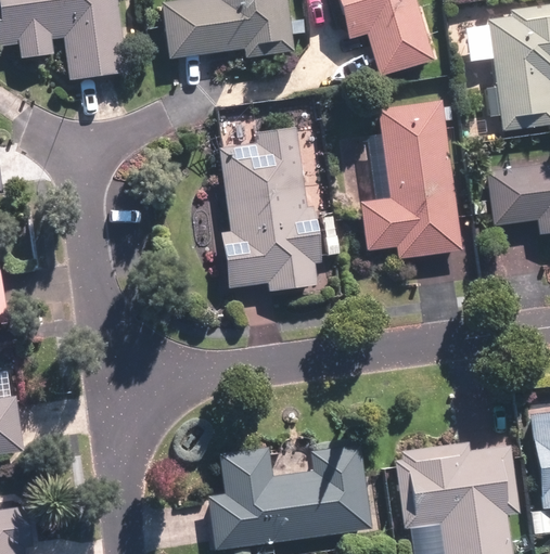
[(64,38),(69,79),(126,73),(116,0),(0,0),(0,22),(3,49),(20,47),(21,61),(54,56),(52,39),(64,38)]
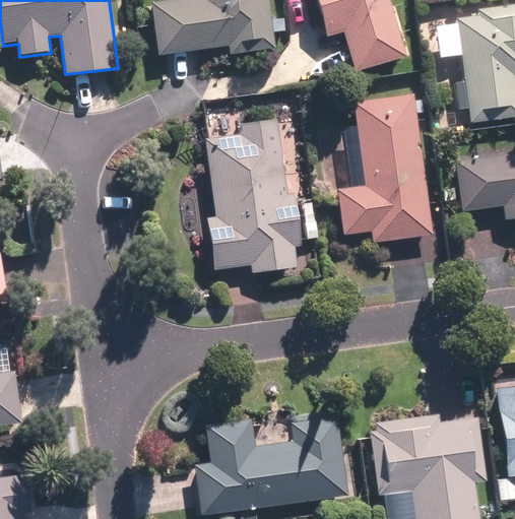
[(156,55),(228,46),(230,55),(274,50),(267,0),(169,0),(150,2),(156,55)]
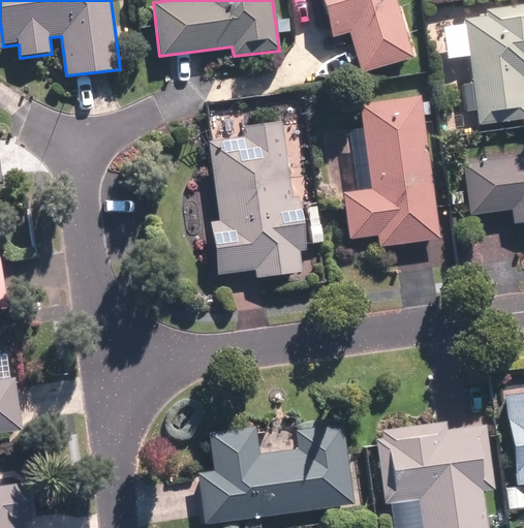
[(320,0),(333,40),(351,34),(363,70),(412,56),(395,0),(320,0)]
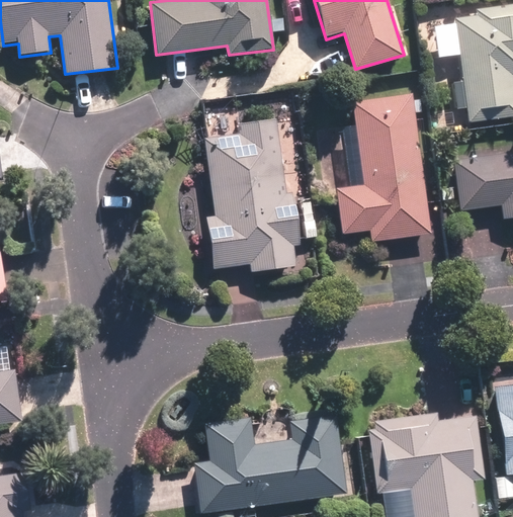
[(460,55),(462,79),(452,81),(456,108),(466,107),(467,122),(512,116),(512,10),(434,19),(438,57),(460,55)]
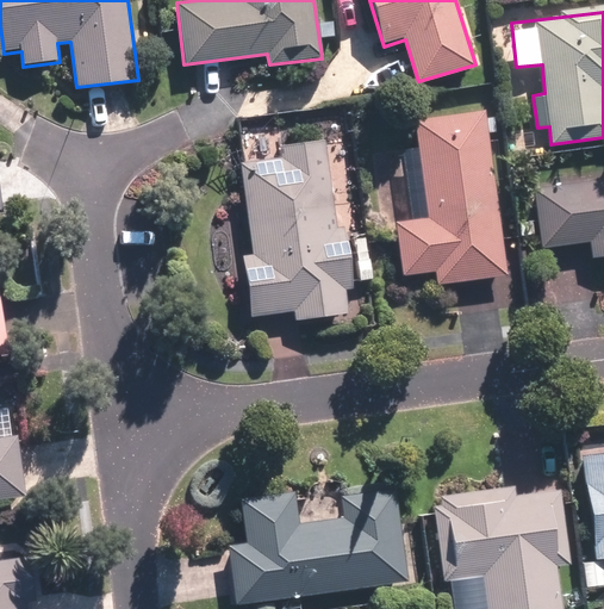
[(400,274),(435,269),(437,284),(506,275),(486,113),(416,123),(428,218),(394,223),(400,274)]
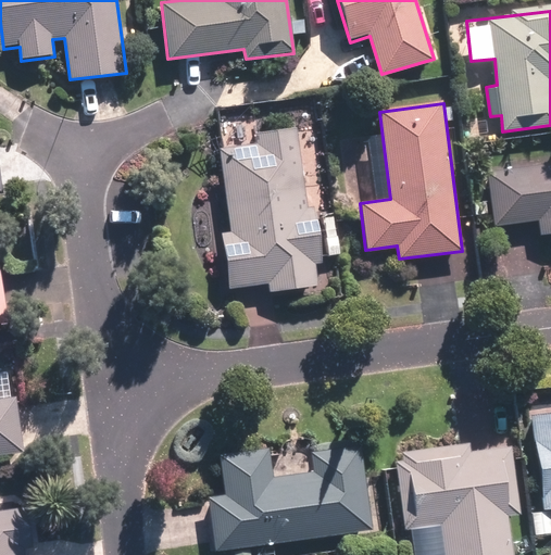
[(311,288),(309,264),(324,262),(320,218),(305,219),(297,127),(255,130),(257,144),(222,148),(228,231),(221,231),(225,287),(268,282),(270,291),(311,288)]
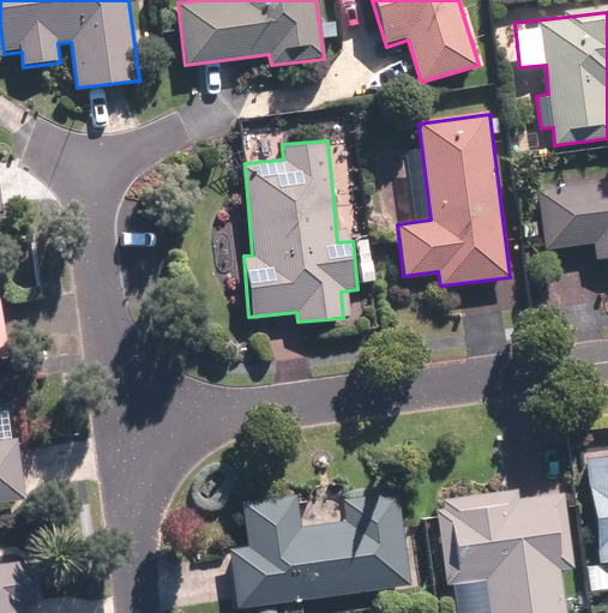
[(546,247),(593,241),(595,259),(607,257),(607,178),(539,186),(546,247)]
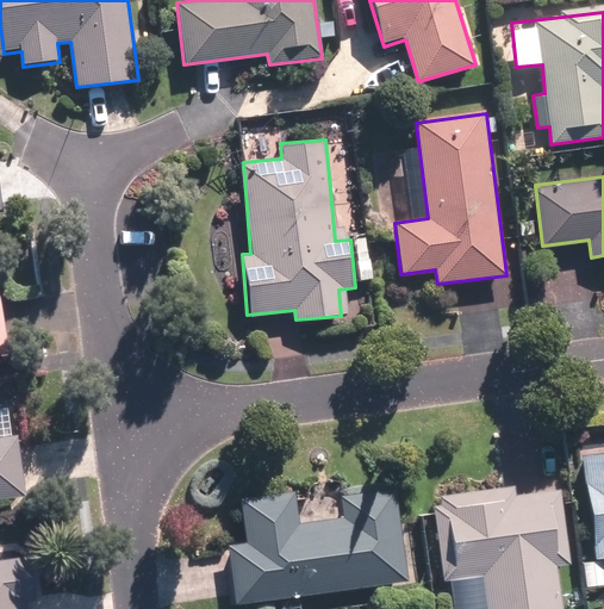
[(0,498),(25,496),(17,437),(0,439),(0,498)]
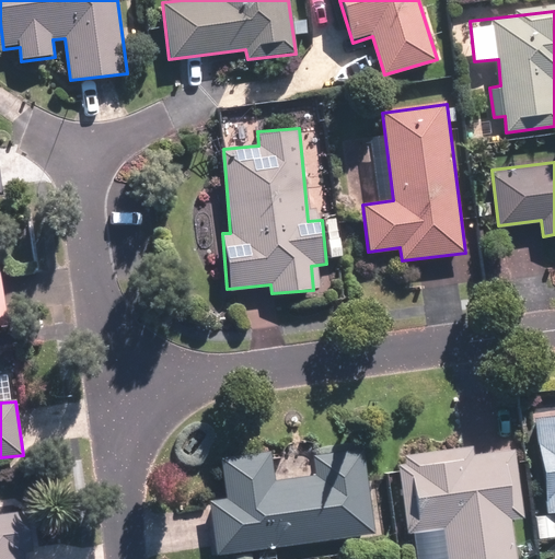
[(554,419),(533,421),(546,514),(554,512),(554,419)]
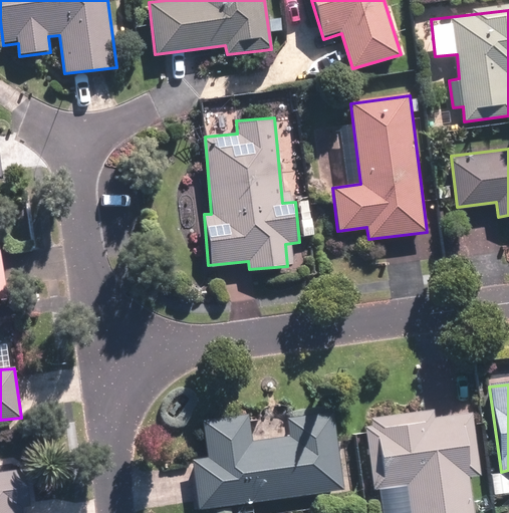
[(376,416),(377,426),(365,428),(374,490),(379,489),(383,512),(473,512),(468,476),(482,474),(473,412),(434,418),(433,408),(376,416)]
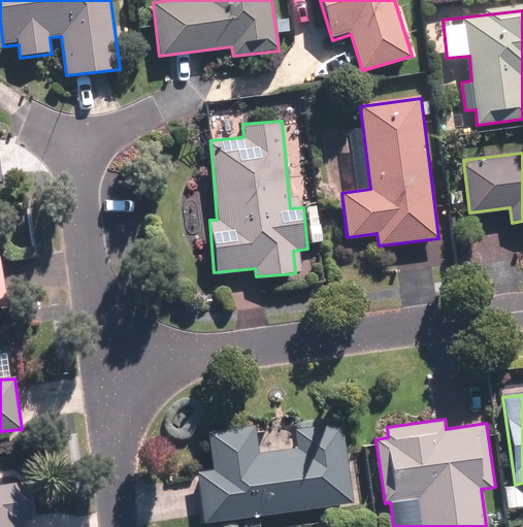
[(249,526),(248,518),(353,504),(342,420),(283,428),(284,439),(257,442),(255,427),(206,433),(211,470),(198,472),(204,523),(221,521),(221,526),(249,526)]
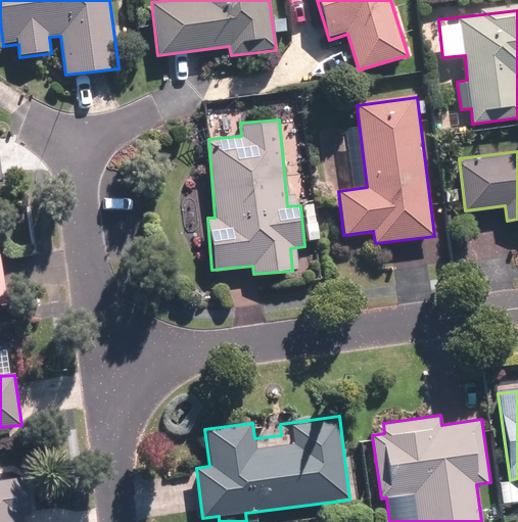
[(0,521),(24,521),(17,469),(0,470),(0,521)]
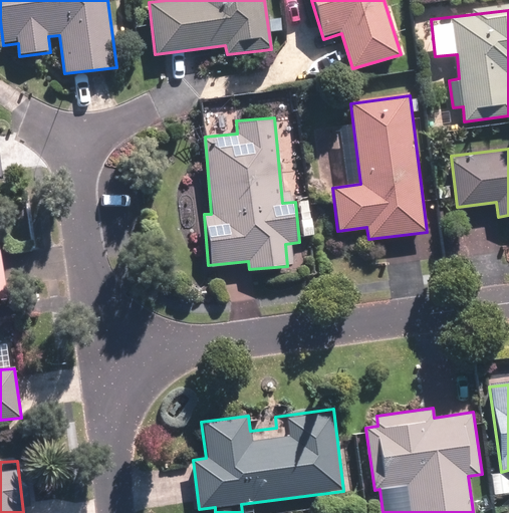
All buildings are outlined.
